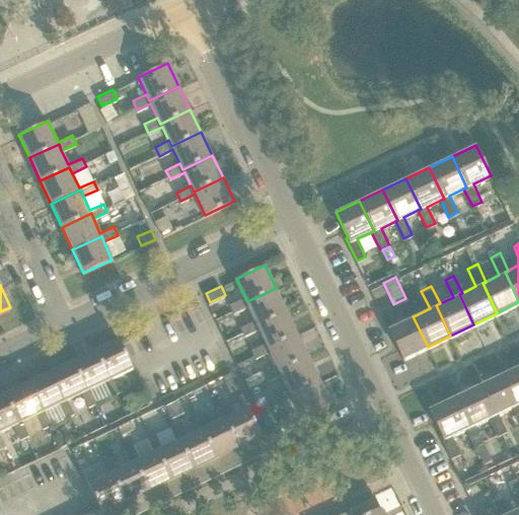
[(234,311),(248,304),(255,317),(258,324),(287,310),(276,288),(247,301),(244,296),(230,302),(234,311)]
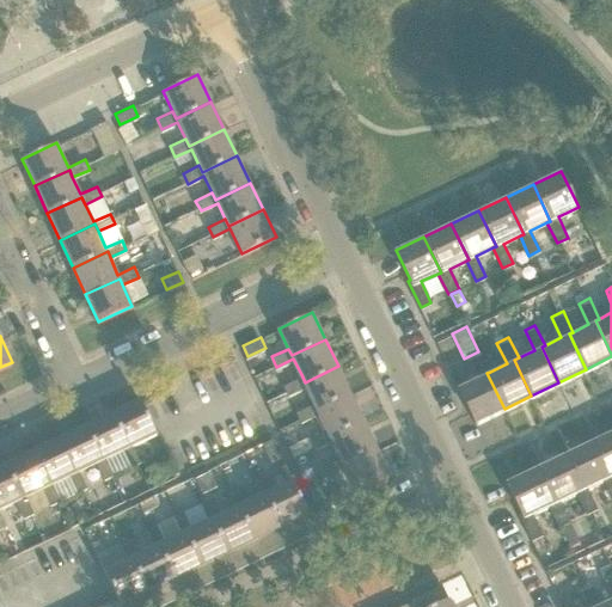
[(459,387),(476,422),(505,409),(487,373),(490,372),(481,351),(478,351),(469,356),(479,378),(459,387)]
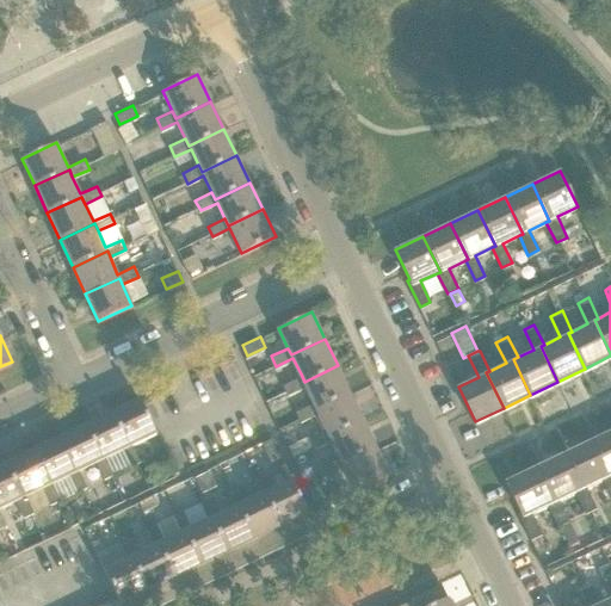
[(314,402),(318,408),(351,393),(338,365),(304,382),(301,373),(284,382),(289,393),(306,384),(314,402)]
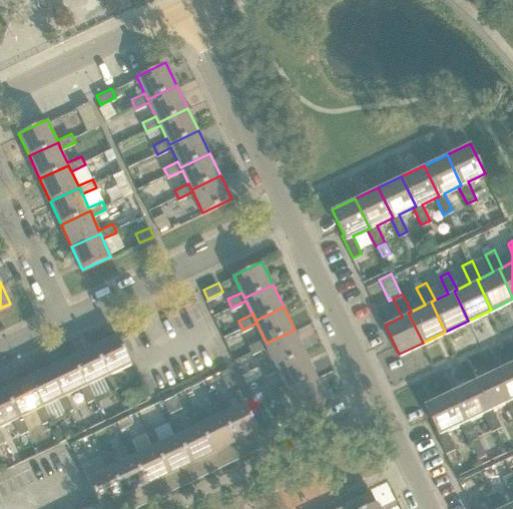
[(274,359),(277,366),(305,352),(295,330),(267,343),(264,338),(249,344),(253,352),(268,346),(274,359)]
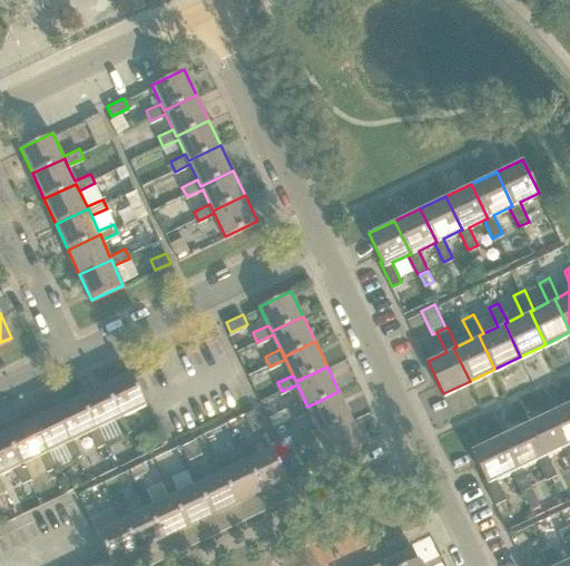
[(106,383),(120,413),(114,417),(121,432),(131,428),(124,412),(145,402),(130,371),(106,383)]
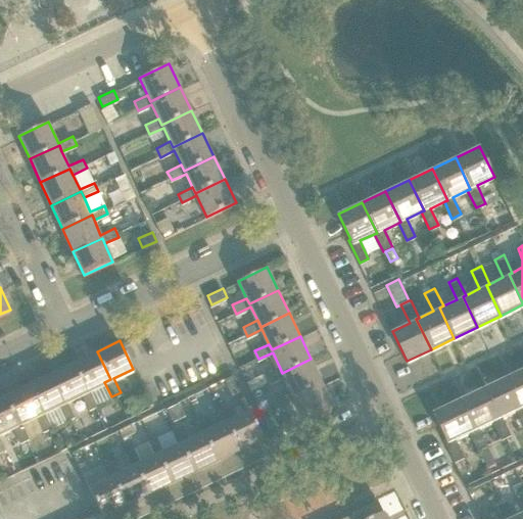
[(74,362),(88,390),(83,393),(89,408),(98,403),(91,389),(104,382),(110,379),(97,351),(74,362)]
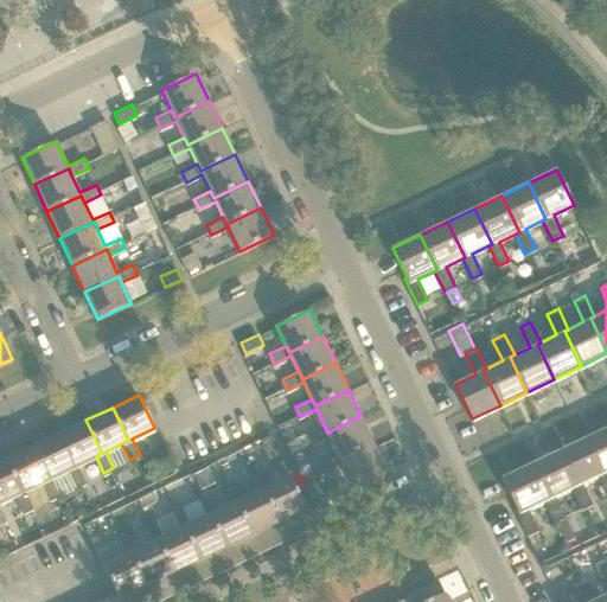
[(337,452),(340,460),(374,443),(360,416),(327,433),(324,424),(307,433),(313,443),(328,435),(337,452)]
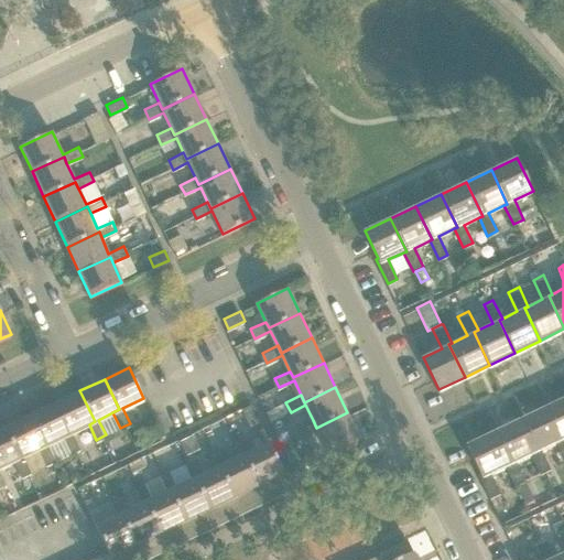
[(79,448),(73,432),(89,424),(95,421),(79,390),(55,402),(69,433),(63,437),(71,452),(79,448)]
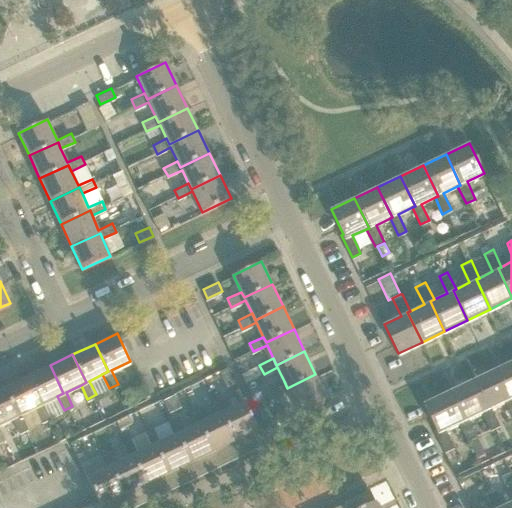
[(511,360),(493,370),(508,400),(504,402),(511,418),(511,360)]
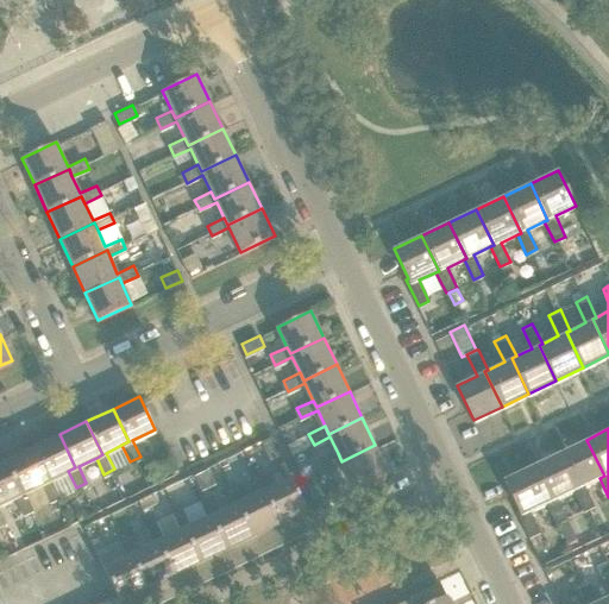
[(32,447),(49,480),(43,484),(50,499),(61,495),(52,479),(68,471),(75,467),(60,434),(32,447)]
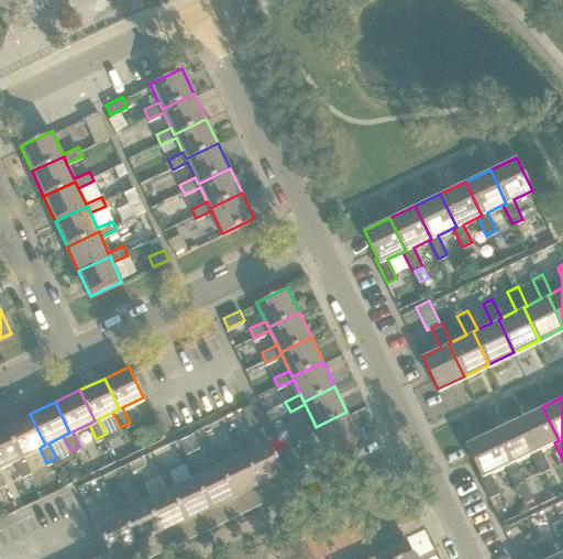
[(260,419),(252,402),(241,406),(250,424),(260,419)]
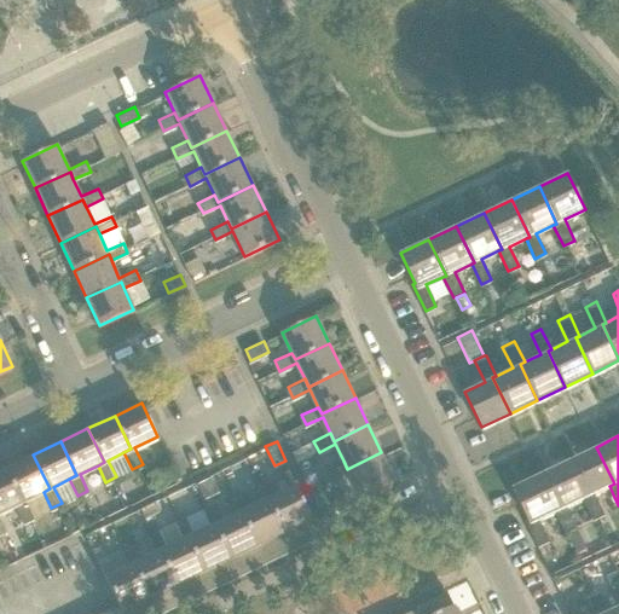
[(586,497),(582,499),(593,520),(602,515),(593,494),(609,486),(614,484),(596,447),(568,461),(586,497)]
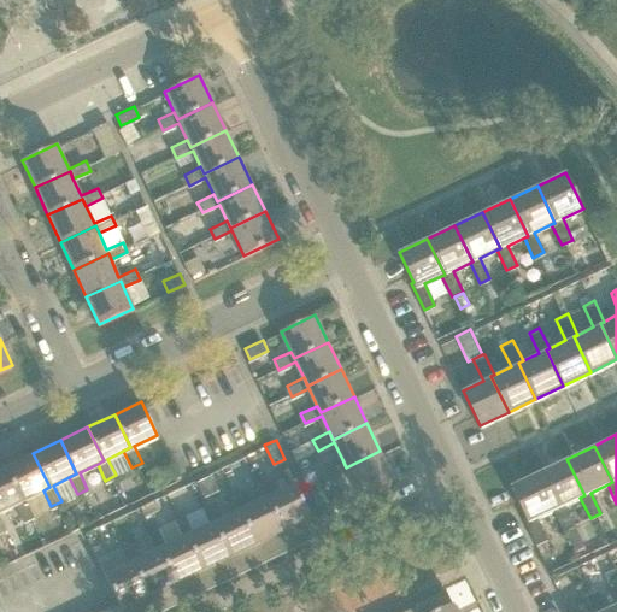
[(347,470),(359,494),(346,500),(356,518),(392,501),(383,483),(393,478),(380,451),(346,468),(342,459),(325,468),(330,477),(347,470)]
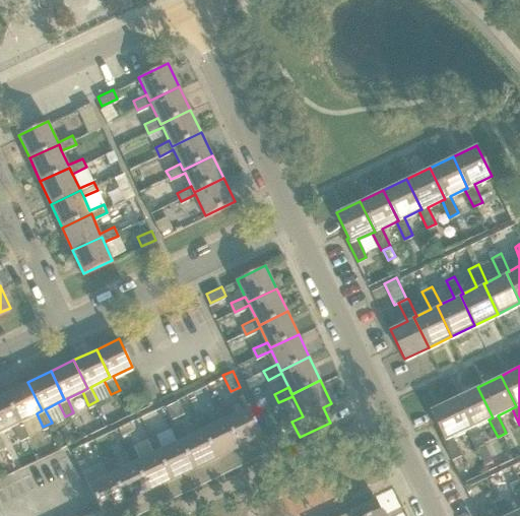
[(21,421),(37,413),(42,410),(27,382),(5,393),(19,422),(13,425),(19,439),(28,434),(21,421)]
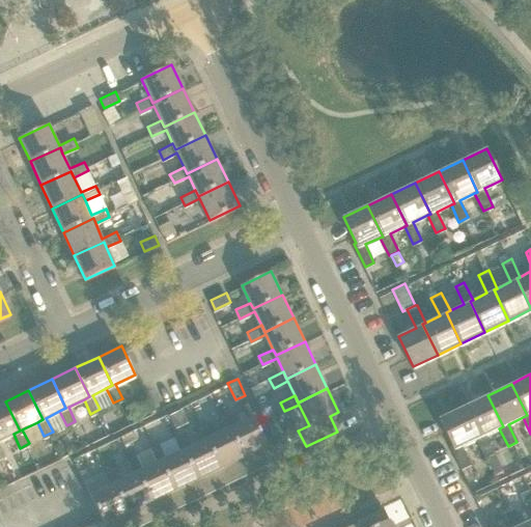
[(485,435),(499,428),(503,426),(487,395),(464,407),(479,438),(475,440),(484,458),(486,456),(494,453),(485,435)]
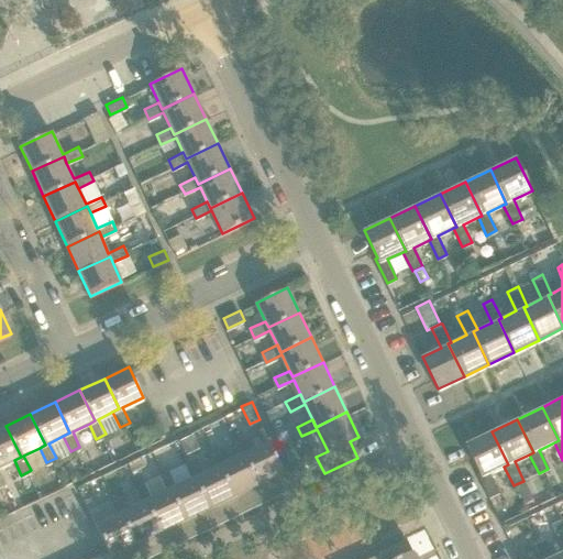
[(0,427),(0,485),(7,483),(0,468),(0,467),(14,460),(21,457),(6,426),(0,427)]
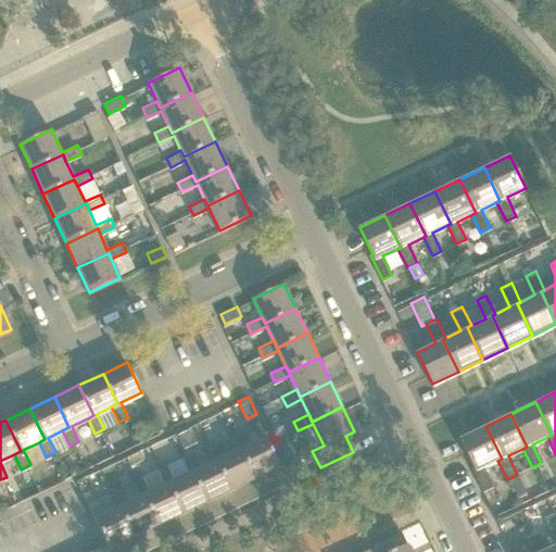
[(483,467),(497,461),(502,459),(485,426),(460,438),(474,465),(471,466),(483,490),(492,487),(483,467)]
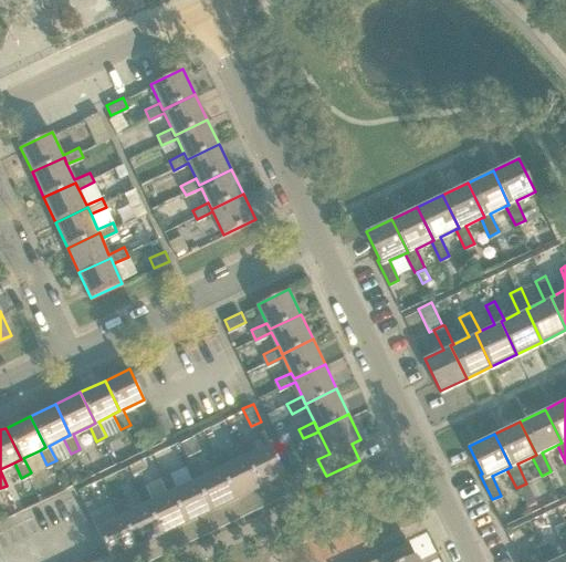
[(252,451),(244,436),(234,441),(242,456),(227,464),(220,466),(236,499),(261,487),(245,455),(252,451)]
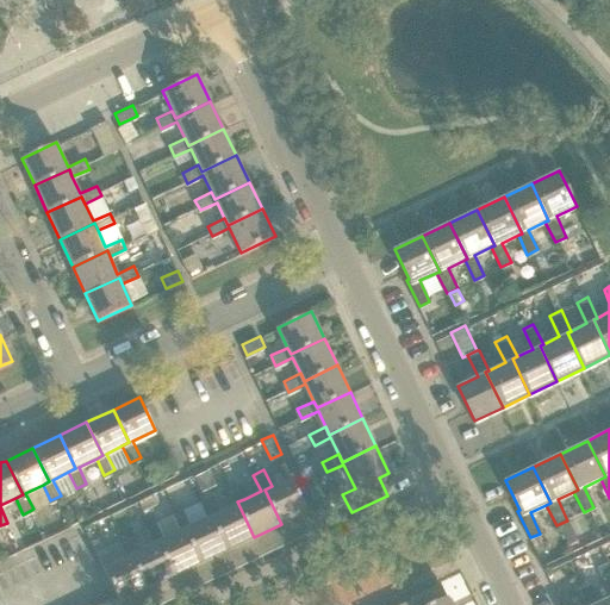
[(307,511),(291,476),(272,486),(265,490),(281,524),(307,511)]
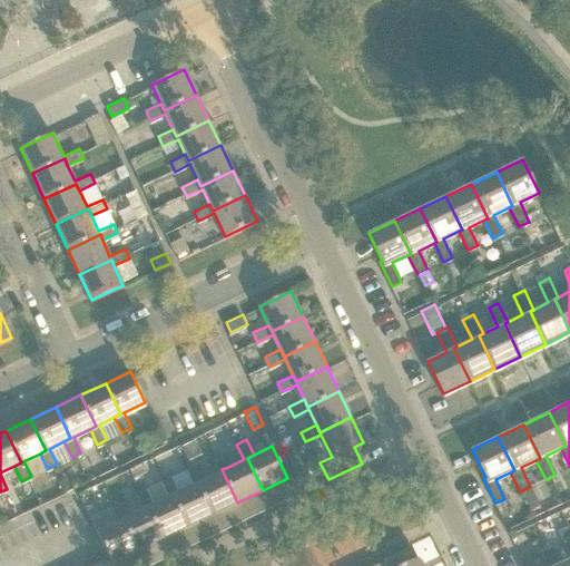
[(213,515),(237,503),(222,469),(228,467),(222,451),(212,456),(219,471),(204,478),(197,481),(213,515)]
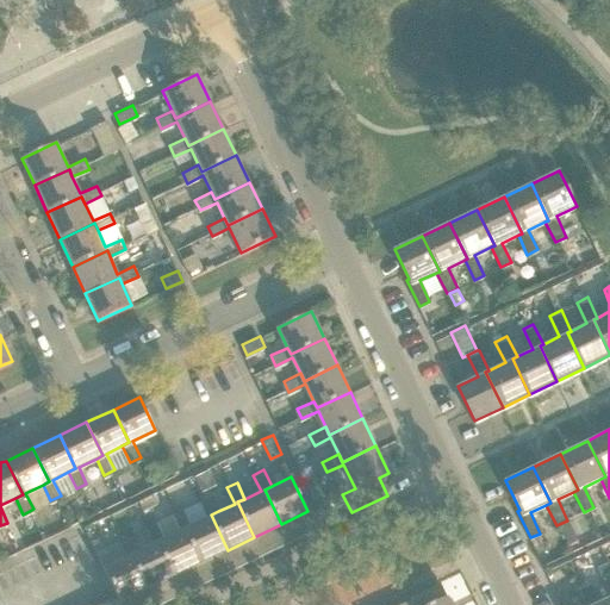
[(200,562),(228,550),(211,515),(218,511),(211,494),(199,500),(207,516),(191,524),(184,528),(200,562)]
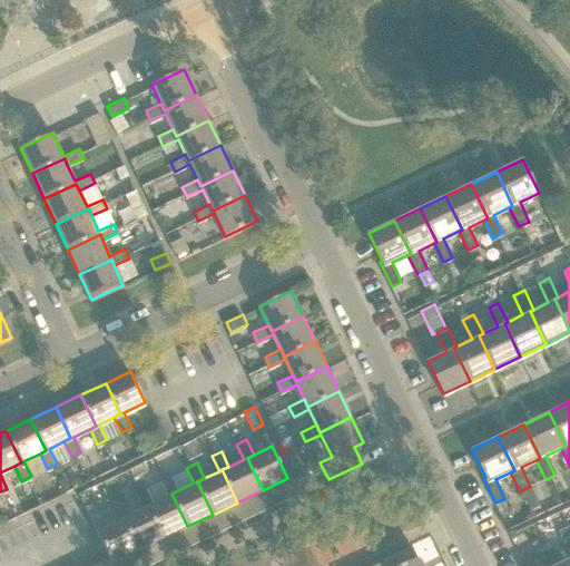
[(178,490),(172,476),(150,485),(144,471),(133,476),(139,490),(148,487),(155,501),(147,506),(163,538),(187,526),(172,494),(178,490)]
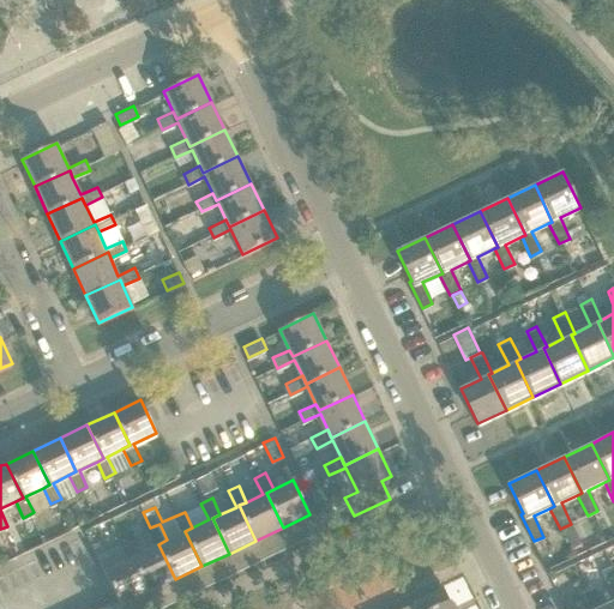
[(341,513),(325,520),(331,531),(332,531),(347,525),(341,513)]
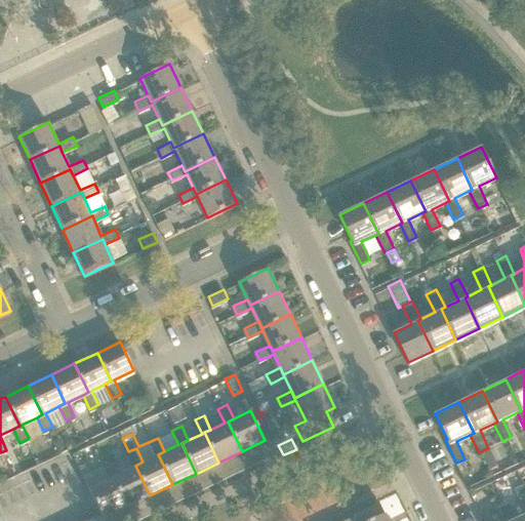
[(132,467),(118,473),(112,476),(126,507),(150,495),(135,466),(143,462),(136,448),(128,451),(126,453),(132,467)]
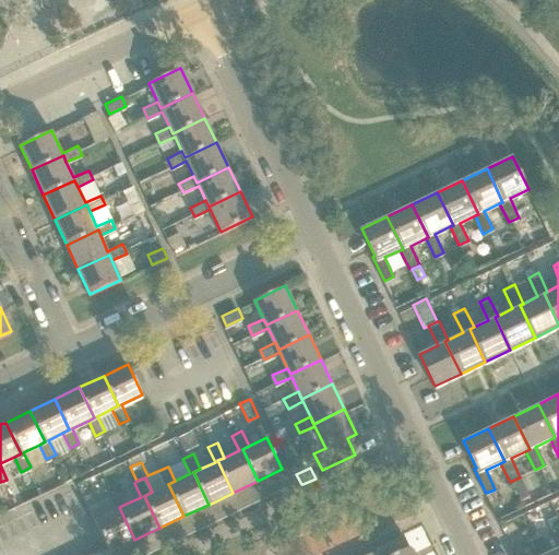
[(520,477),(512,481),(521,499),(528,495),(520,477)]
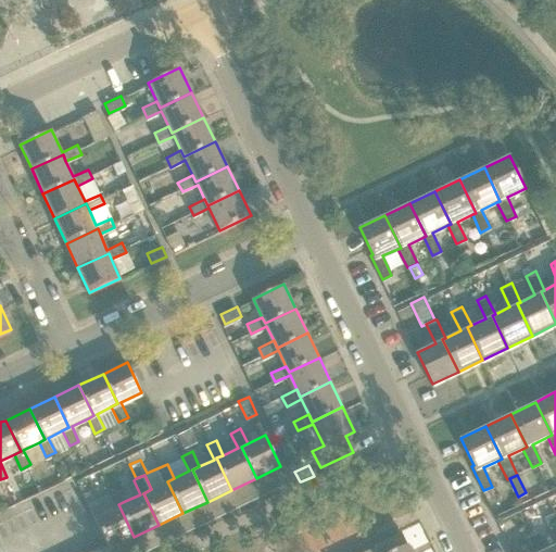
[(108,492),(114,506),(95,516),(110,549),(134,537),(118,504),(125,501),(118,487),(108,492)]
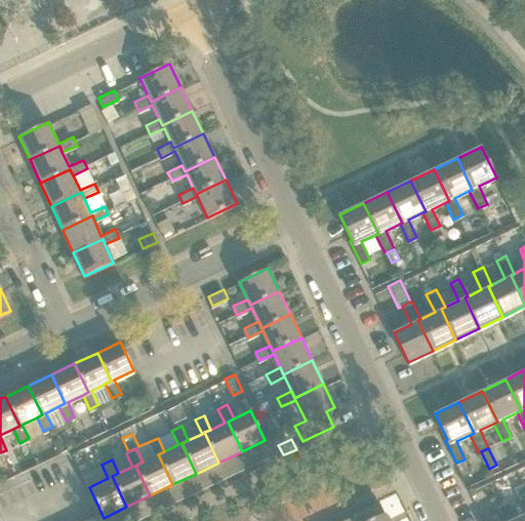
[(524,485),(523,482),(514,486),(518,494),(521,493),(524,490),(524,485)]
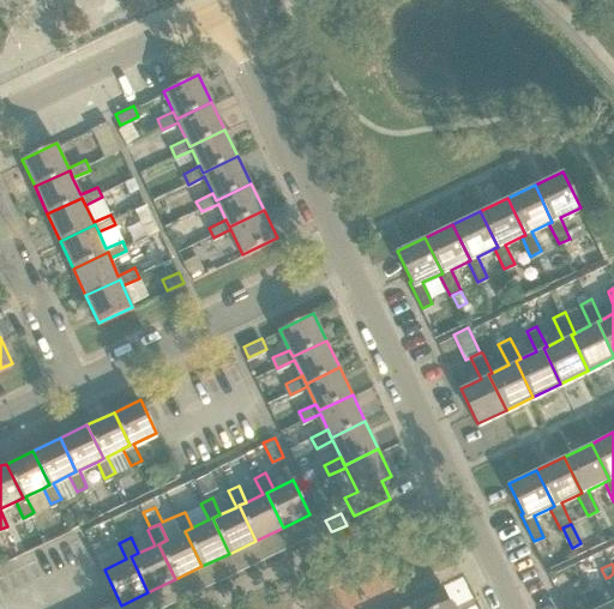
[(600,608),(601,608),(613,608),(613,573),(609,577),(613,586),(613,601),(602,607),(600,608)]
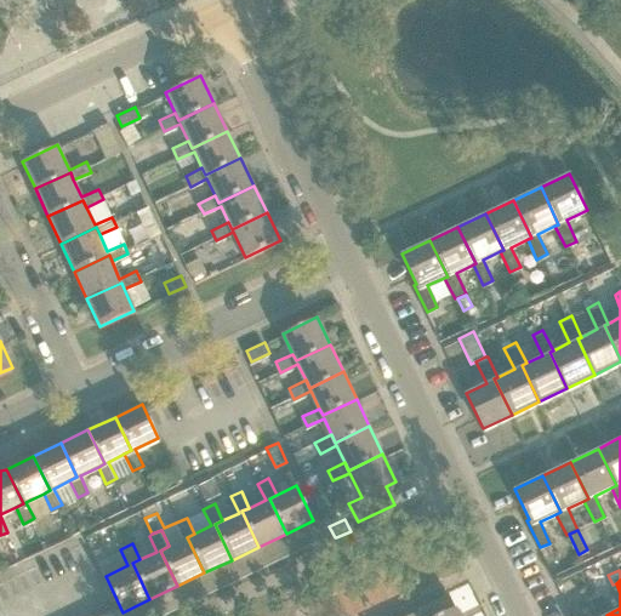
[(460,615),(449,591),(414,608),(417,615),(415,615),(460,615)]
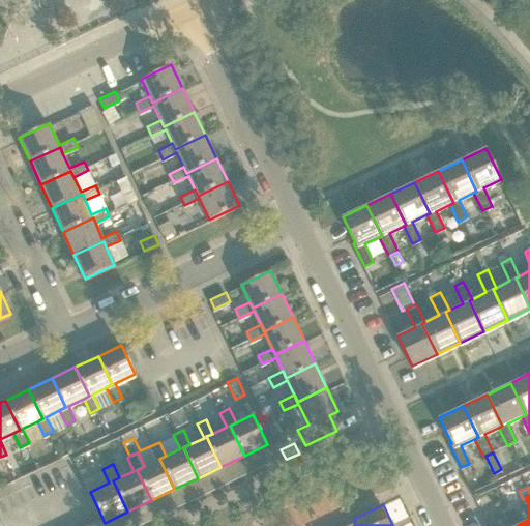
[(519,525),(518,525),(520,524),(511,505),(502,509),(509,525),(519,525)]
